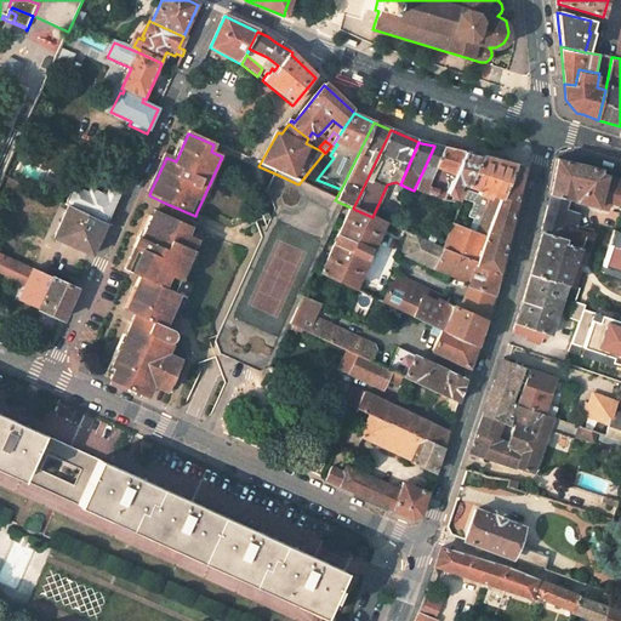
[(331,146),(325,153),(324,153),(330,155),(337,144),(334,143),(331,146)]
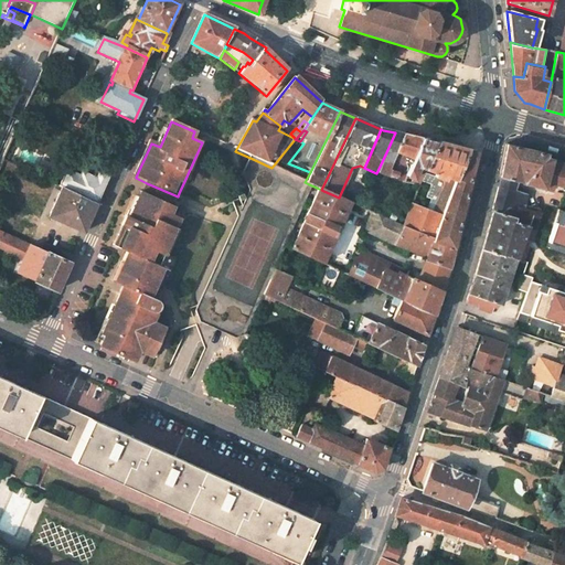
[(386,152),(396,156),(404,135),(395,132),(386,152)]
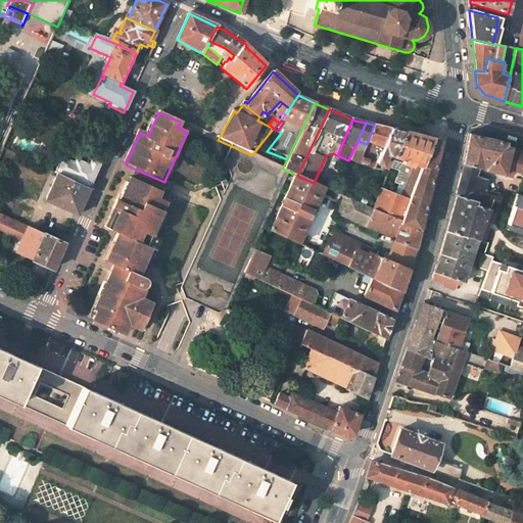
[(377,147),(383,148),(392,129),(374,125),(367,144),(377,147)]
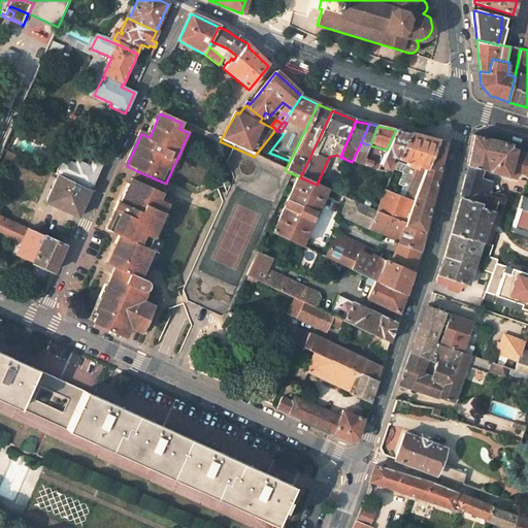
[(380,166),(385,168),(383,173),(391,176),(393,170),(396,163),(398,159),(408,133),(396,130),(387,150),(380,165),(380,166)]
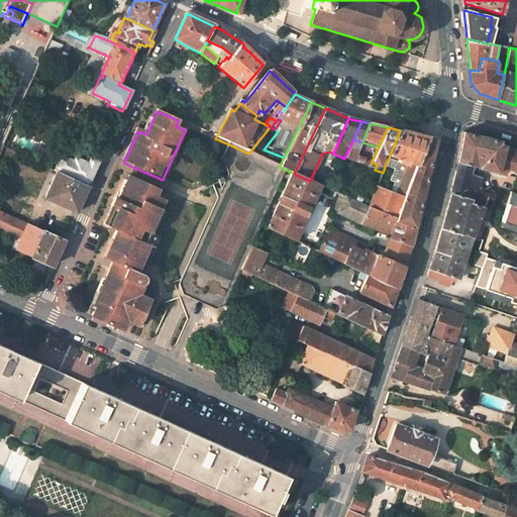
[(429,137),(400,130),(390,156),(398,160),(397,162),(409,166),(401,187),(397,197),(392,195),(375,188),(366,207),(398,221),(429,137)]
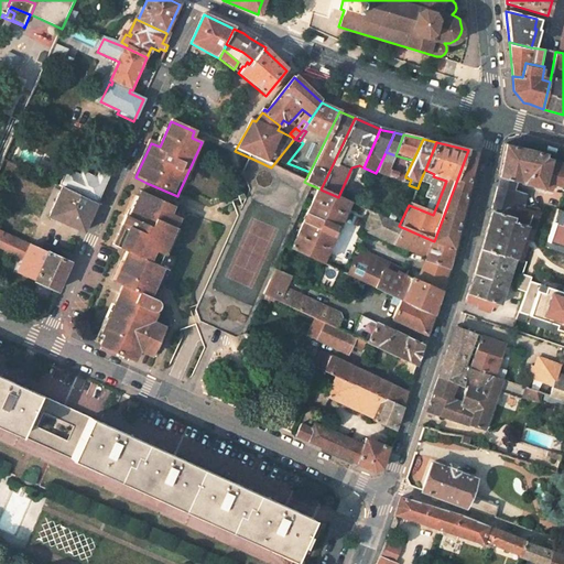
[(545,154),(507,144),(499,176),(514,182),(551,192),(552,185),(563,188),(563,186),(563,167),(551,164),(551,161),(544,159),(545,154)]
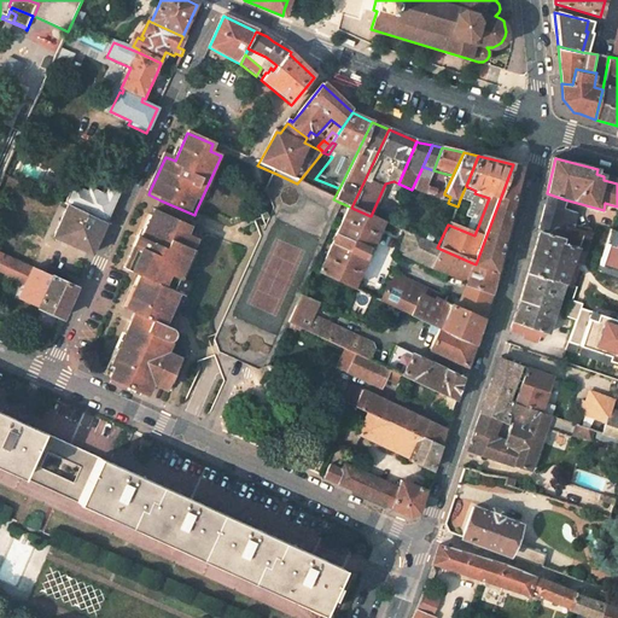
[(496,273),(522,167),(513,164),(476,264),(496,273)]
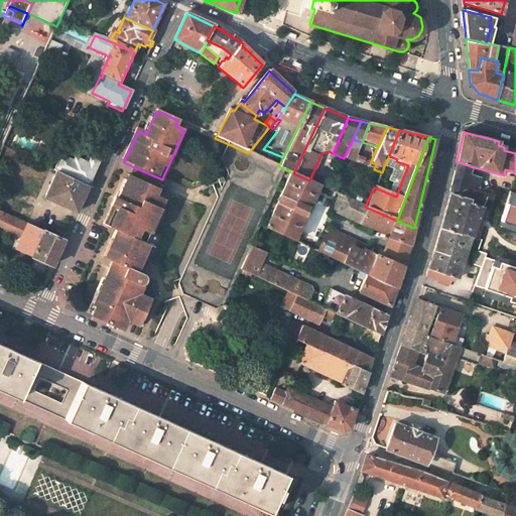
[(189,274),(196,292),(224,304),(240,268),(250,243),(282,168),(278,166),(248,153),(231,145),(227,156),(233,172),(189,274)]
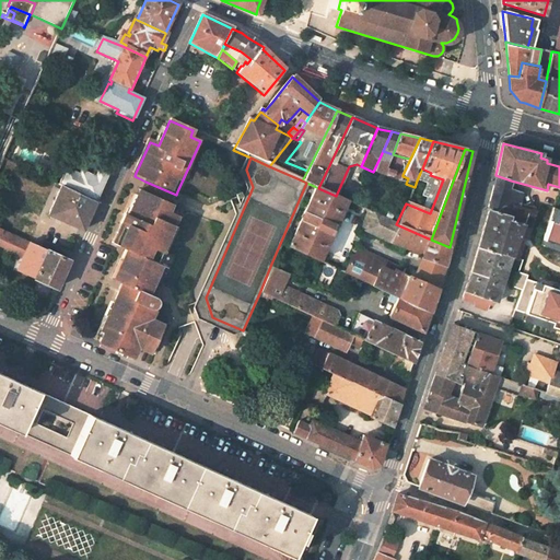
[(404,158),(398,173),(403,175),(410,159),(404,158)]
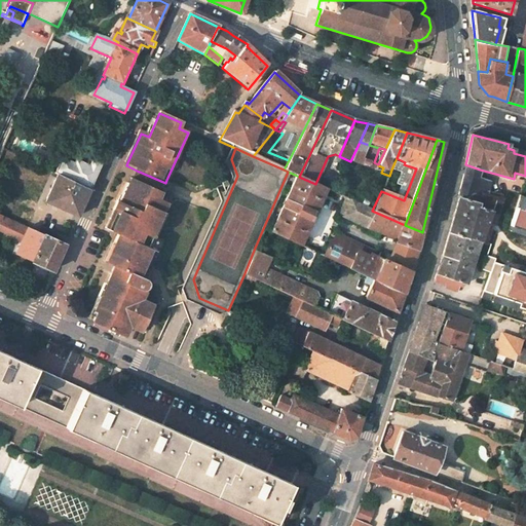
[(92,158),(89,164),(100,170),(105,157),(98,154),(95,159),(92,158)]
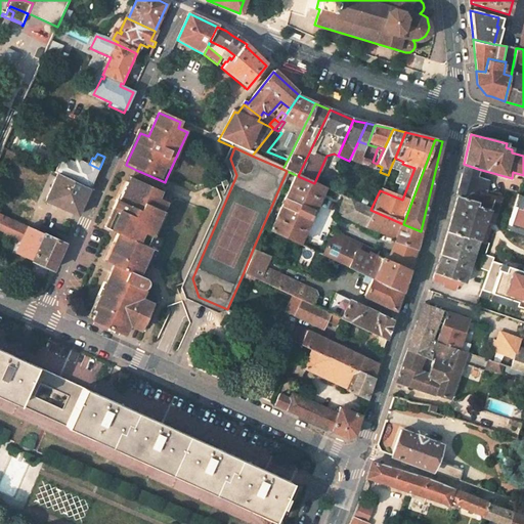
[(54,171),(57,172),(90,188),(99,169),(89,164),(76,158),(74,161),(62,156),(54,171)]
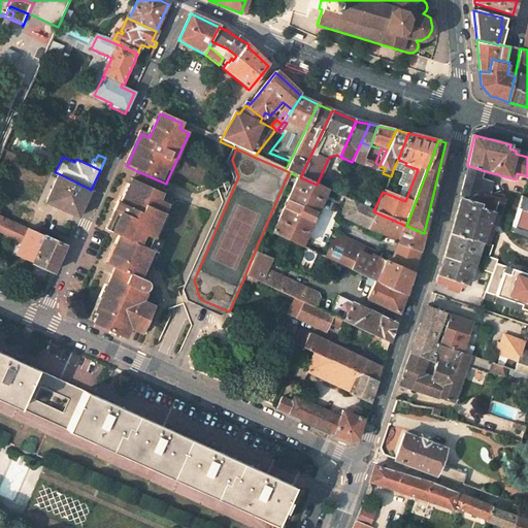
[(396,163),(393,170),(402,173),(405,165),(396,163)]
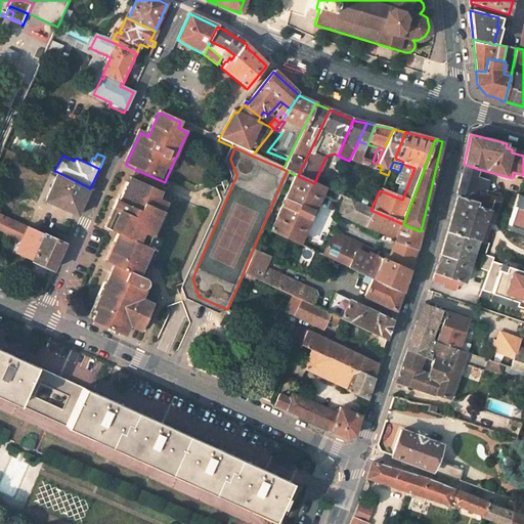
[(399,172),(395,185),(400,187),(397,198),(402,200),(406,189),(415,168),(402,164),(399,172)]
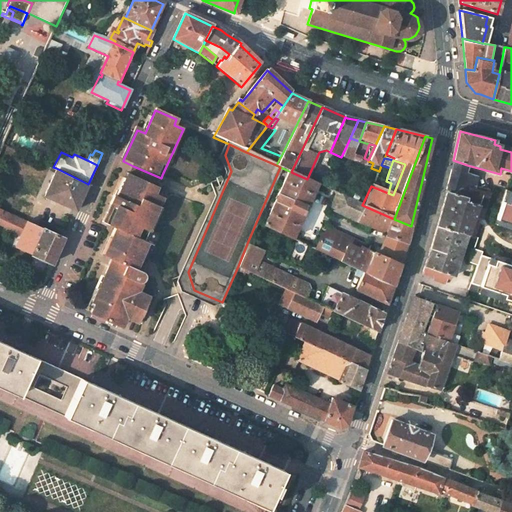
[(500,213),(506,192),(496,188),(494,195),(488,193),(489,187),(480,184),(478,189),(474,188),(475,185),(477,177),(465,172),(467,165),(453,160),(448,181),(445,191),(447,192),(465,198),(464,200),(478,205),(486,208),(500,213)]
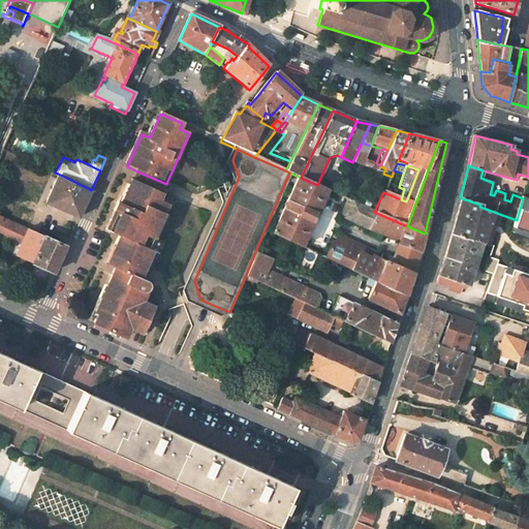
[(135,178),(133,183),(168,198),(170,192),(173,187),(169,185),(166,184),(137,172),(135,178)]
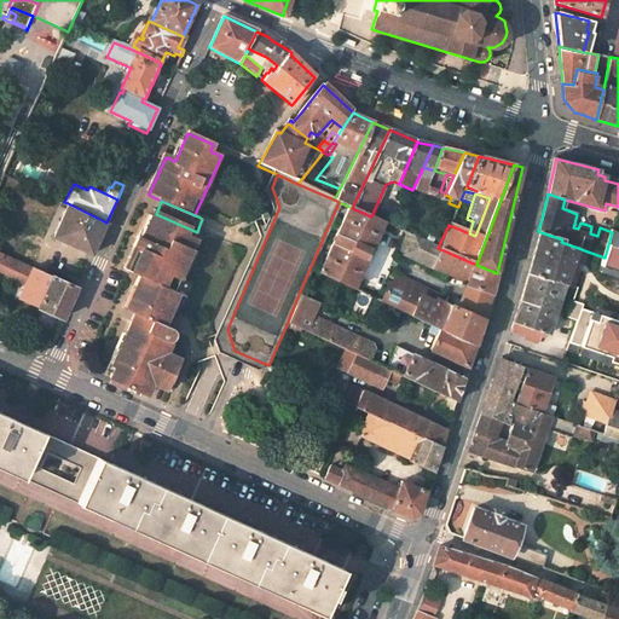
[(68,203),(53,236),(92,254),(106,223),(68,203)]
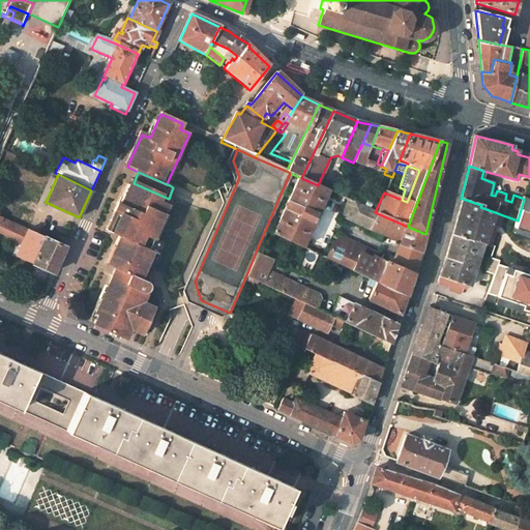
[(301,178),(297,176),(271,233),(301,246),(327,189),(318,185),(301,178)]
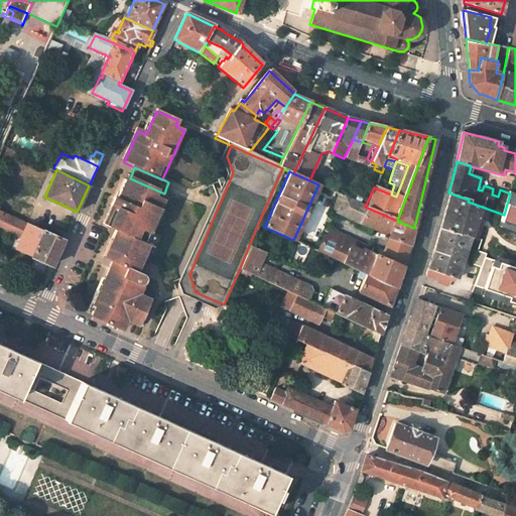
[(164,194),(130,178),(119,202),(116,200),(104,226),(117,232),(145,245),(168,195),(164,194)]
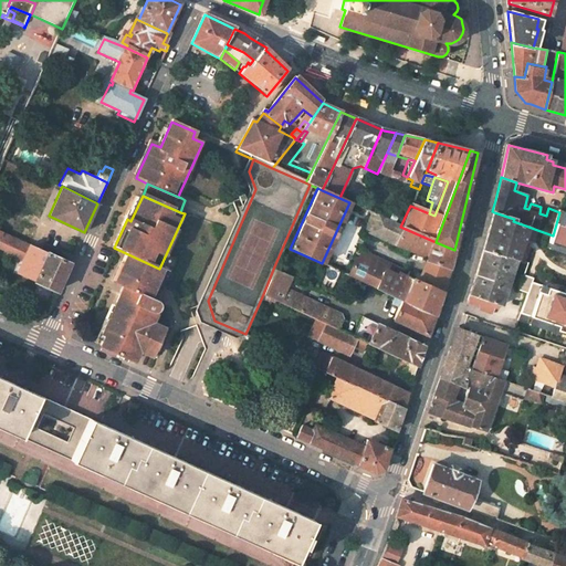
[(525,240),(528,227),(513,221),(514,219),(494,212),(483,250),(517,260),(525,240)]
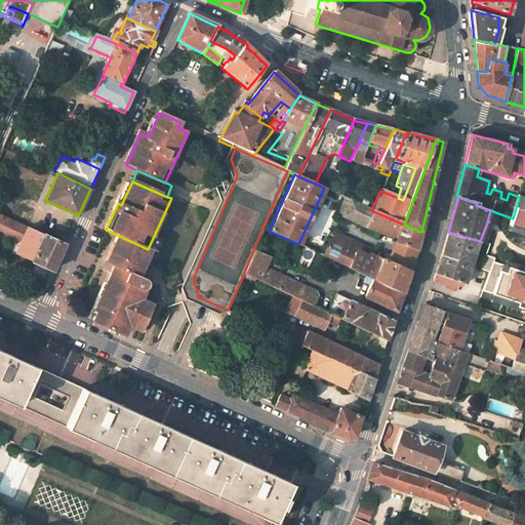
[(524,221),(524,199),(519,197),(513,218),(524,221)]
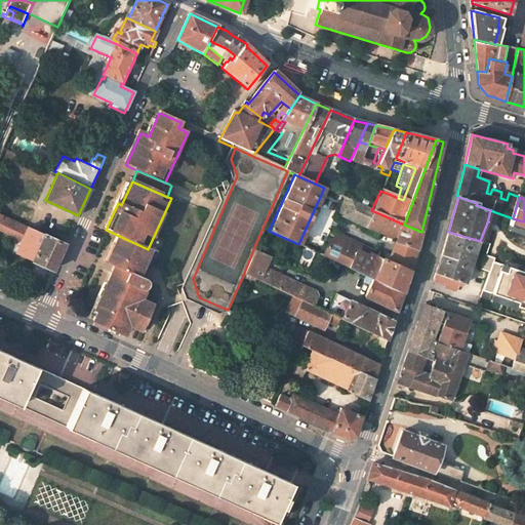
[(159,239),(176,201),(173,199),(171,198),(148,249),(152,251),(143,273),(149,276),(152,271),(165,242),(159,239)]
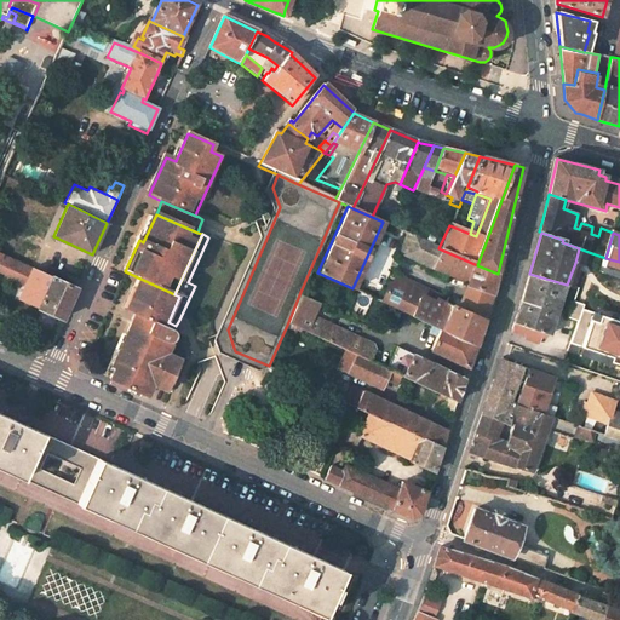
[(400,252),(434,268),(442,250),(407,234),(400,252)]
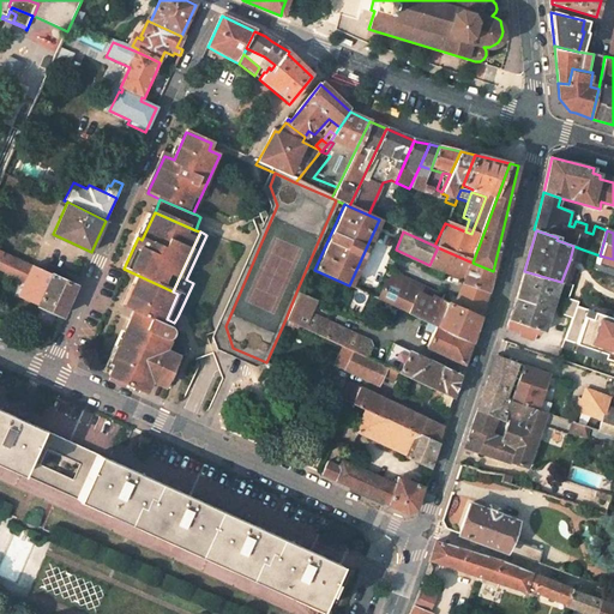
[(40,253),(50,257),(55,244),(44,239),(40,253)]
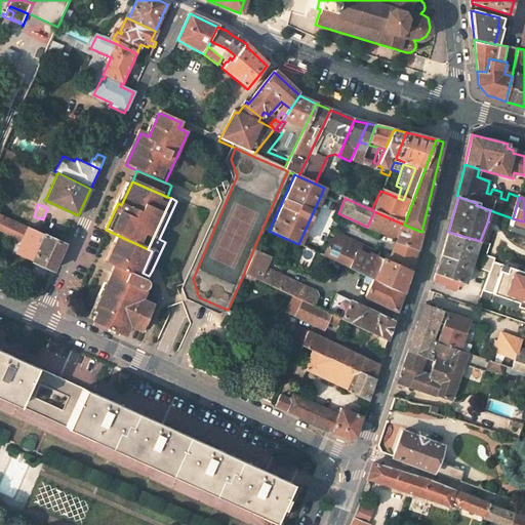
[(498,213),(490,210),(487,223),(494,225),(498,213)]
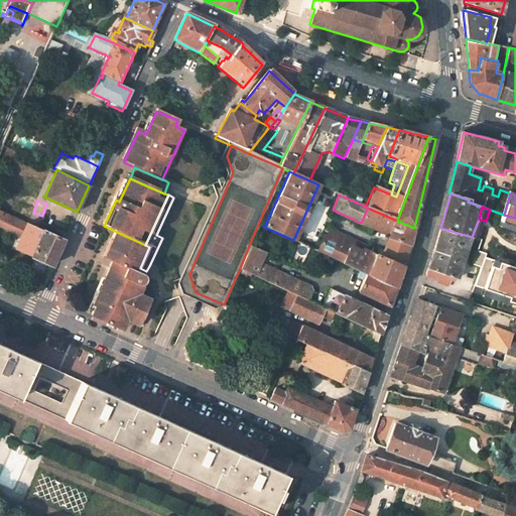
[(391,237),(397,221),(368,208),(361,223),(391,237)]
